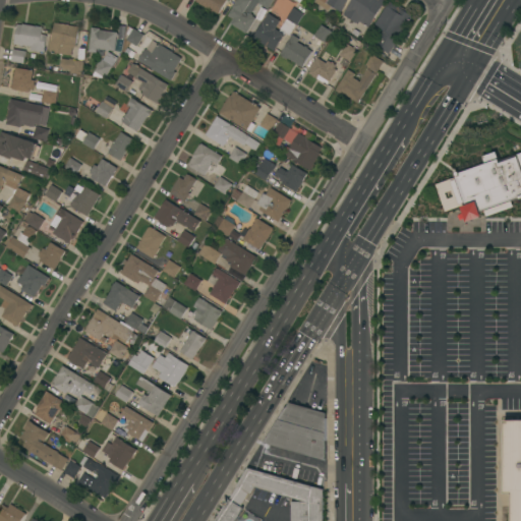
[(196,0),(226,0),(218,14),(214,11),(213,12),(196,1),(196,0)]
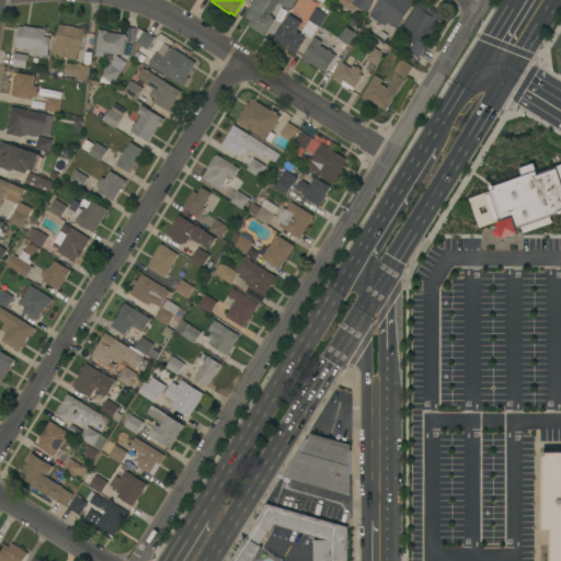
[(249,25),(251,21),(245,16),(247,14),(254,0),(294,0),(288,10),(278,3),(272,13),(271,12),(270,14),(273,16),(272,18),(276,20),(265,36),(249,25)]
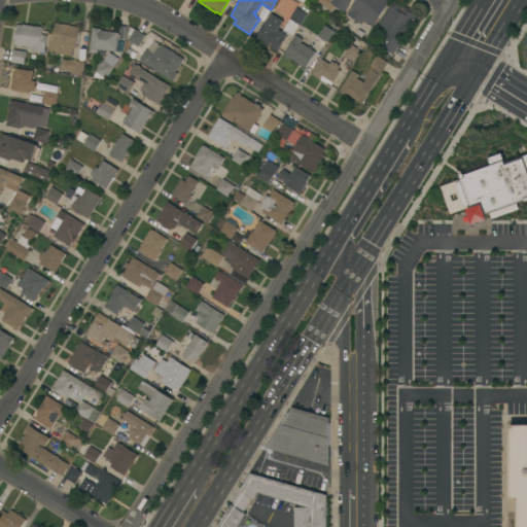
[(319,0),(352,0),(345,12),(335,6),(331,10),(318,2),(319,0)]
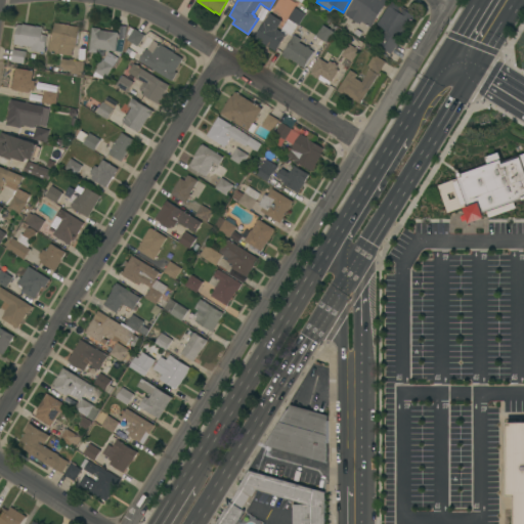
[(353,0),(388,0),(370,28),(361,22),(360,24),(345,14),(353,0)]
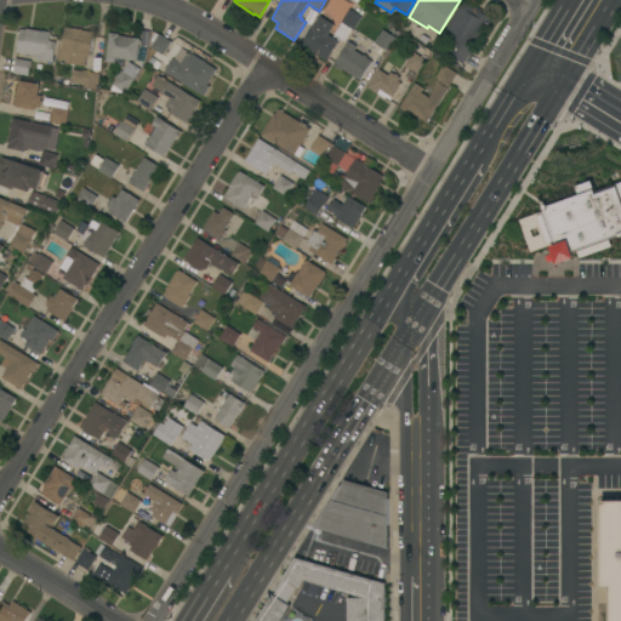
[(461,6),(460,6),(463,1),(474,9),(476,6),(493,17),(463,64),(445,52),(454,40),(446,35),(450,30),(446,29),(461,6)]
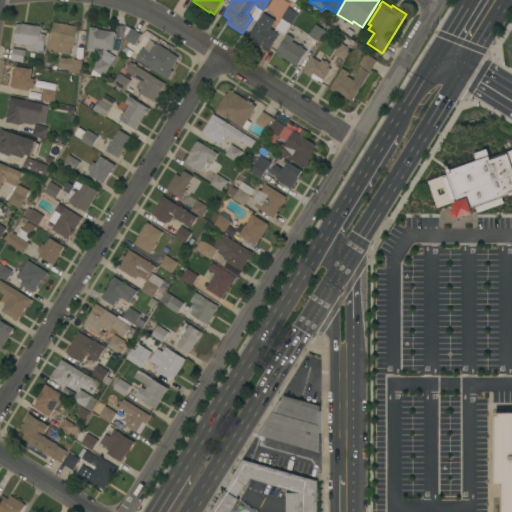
[(275,28),(287,8),(297,14),(285,34),(275,28)]
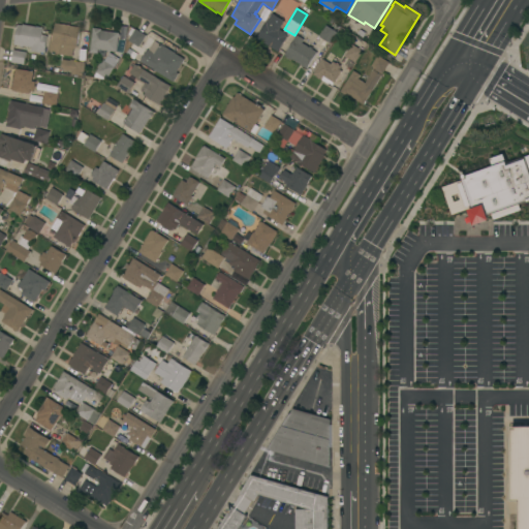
[(288,35),(279,52),(257,38),(272,13),(284,21),(279,29),(288,35)]
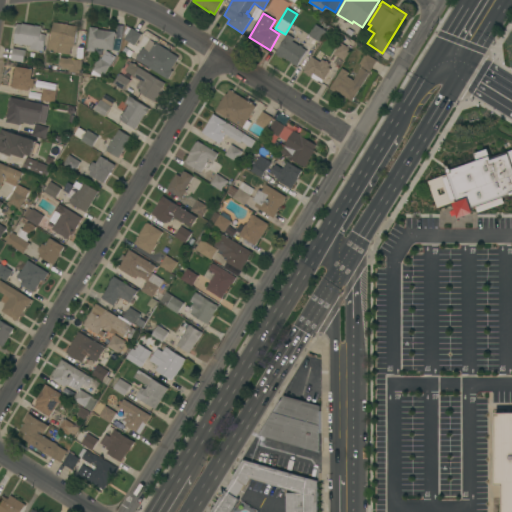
[(78,26),(74,43),(75,44),(75,46),(73,45),(73,48),(71,48),(70,54),(48,50),(50,40),(54,22),(78,26)]
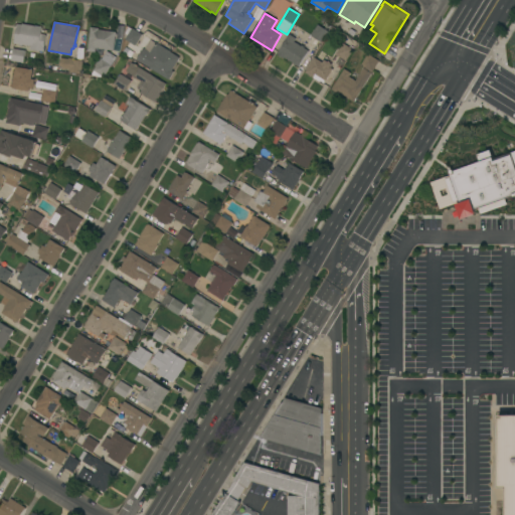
[(41,34),(46,35),(43,51),(30,49),(31,45),(22,44),(22,45),(19,45),(19,43),(14,43),(17,24),(22,25),(22,24),(42,27),(41,34)]
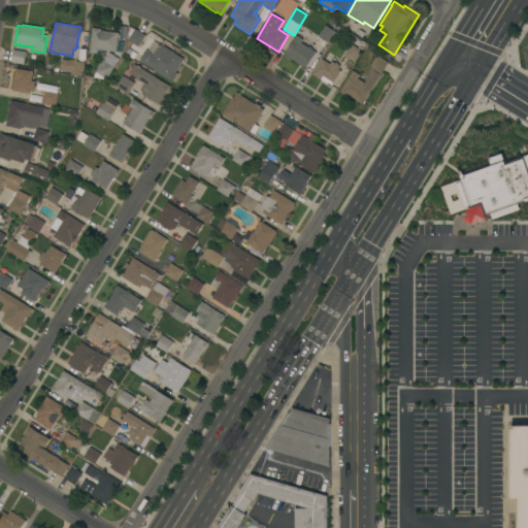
[(326,25),(336,32),(329,43),(319,36),(326,25)]
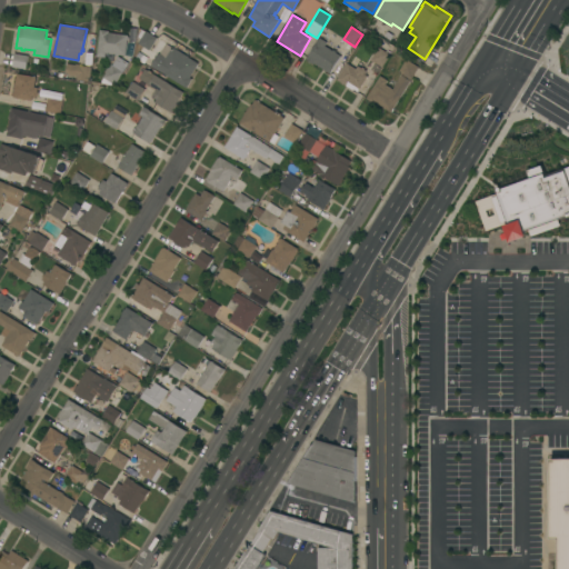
[(126,56),(119,55),(118,56),(115,56),(116,55),(106,53),(106,57),(97,56),(100,30),(109,31),(109,32),(128,36),(126,56)]
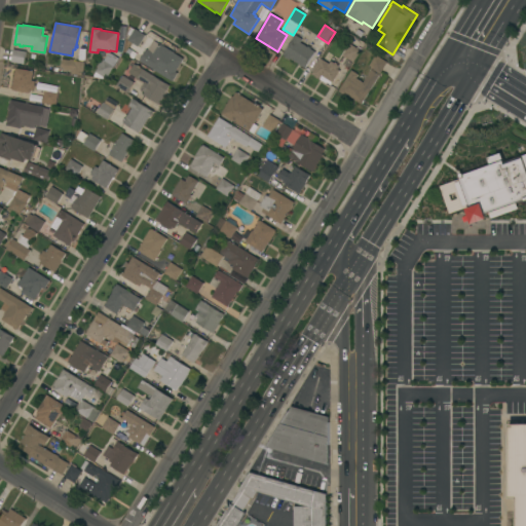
[(127,40),(130,36),(127,34),(132,28),(135,30),(135,29),(145,35),(138,47),(127,40)]
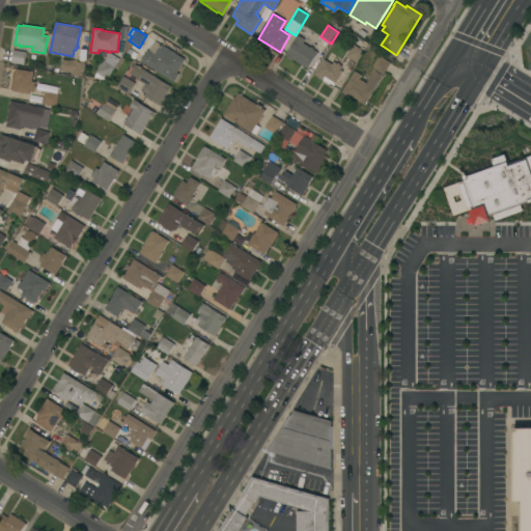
[(168,48),(160,43),(160,44),(148,36),(151,31),(170,44),(168,48)]
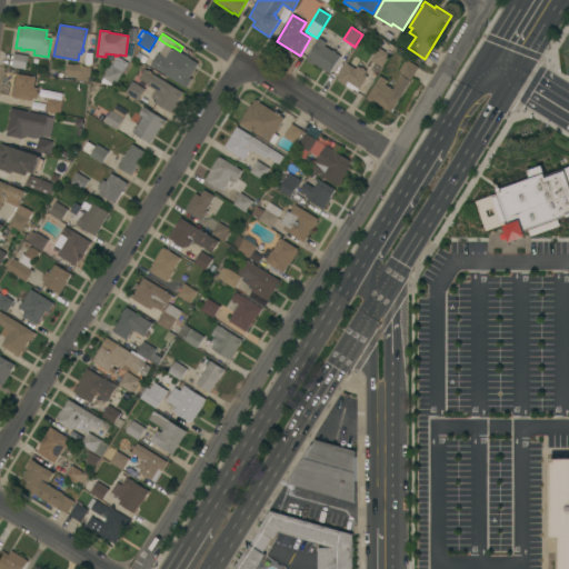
[(330,73),(313,63),(313,65),(306,59),(307,58),(318,41),(317,41),(319,38),(327,42),(325,46),(333,51),(333,50),(337,52),(336,52),(341,56),(330,73)]
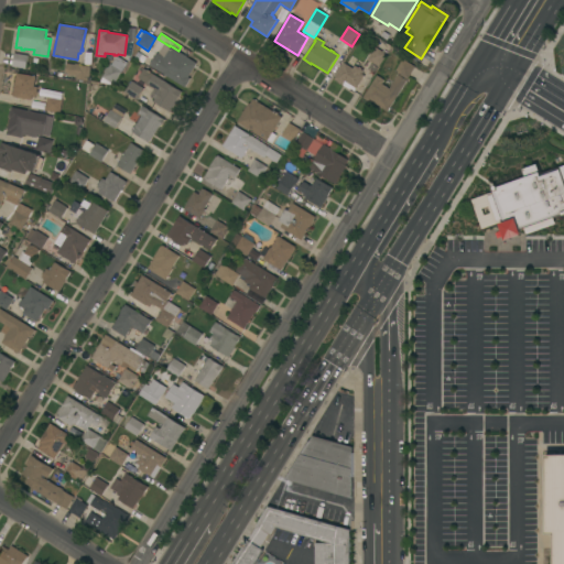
[(149,65),(156,53),(158,53),(164,43),(170,47),(171,46),(197,63),(188,77),(191,78),(185,87),(149,65)]
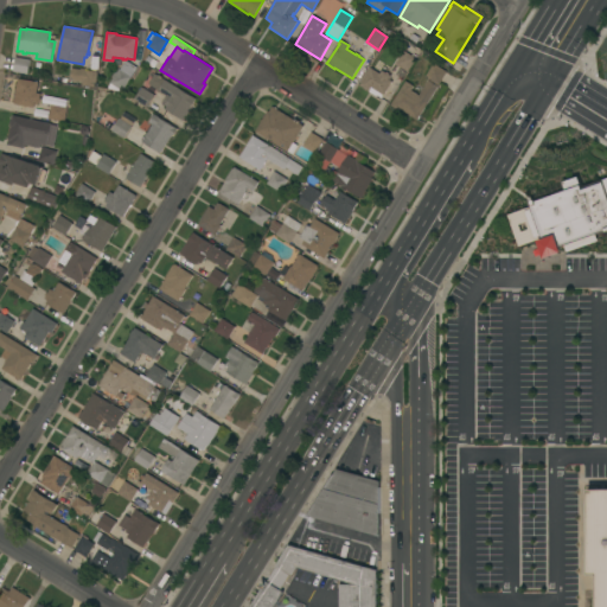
[(404,51),(416,58),(408,71),(396,64),(404,51)]
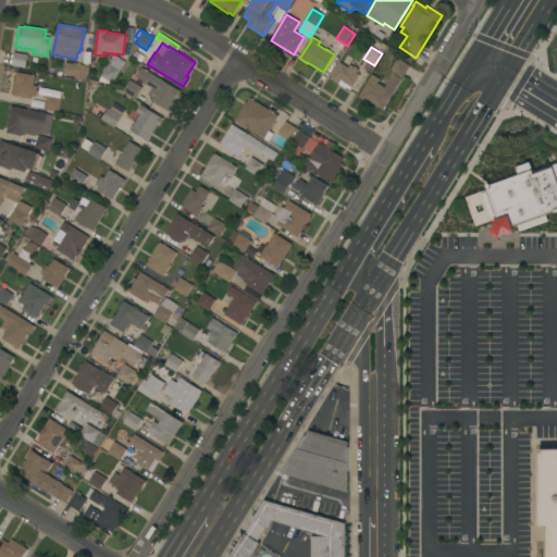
[(132,57),(135,51),(145,57),(141,62),(132,57)]
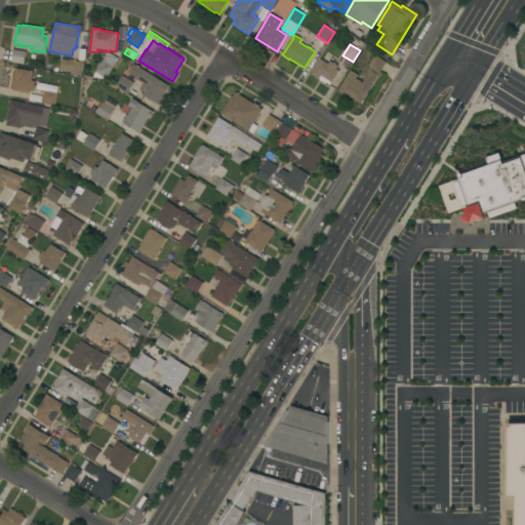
[(11,62),(13,49),(26,51),(25,64),(11,62)]
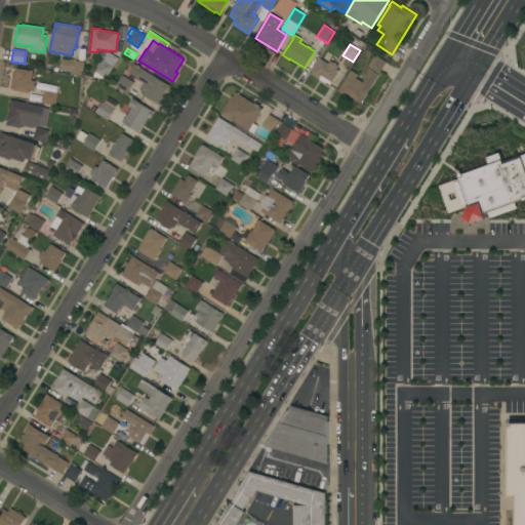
[(93,77),(95,72),(98,68),(96,67),(99,63),(101,63),(103,59),(104,61),(109,51),(119,58),(106,78),(104,77),(104,79),(93,77)]
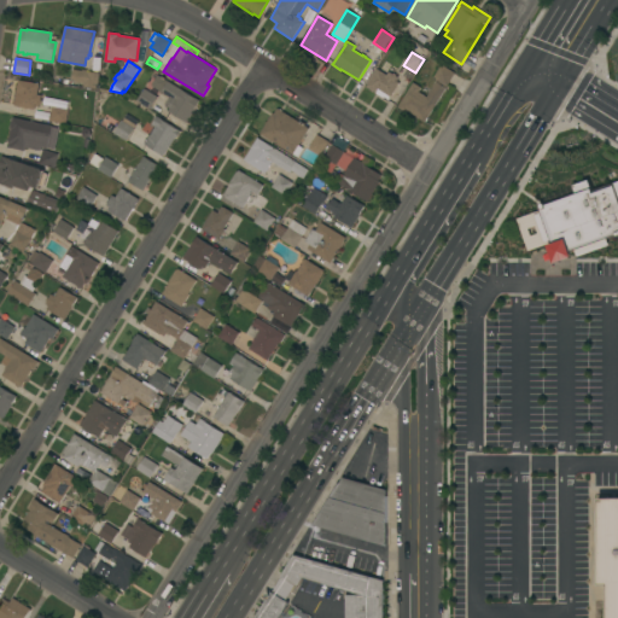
[(448,86),(447,85),(445,87),(447,88),(425,122),(407,111),(406,112),(397,108),(413,82),(421,87),(419,92),(427,97),(436,81),(438,82),(439,80),(433,76),(442,64),(455,73),(448,86)]
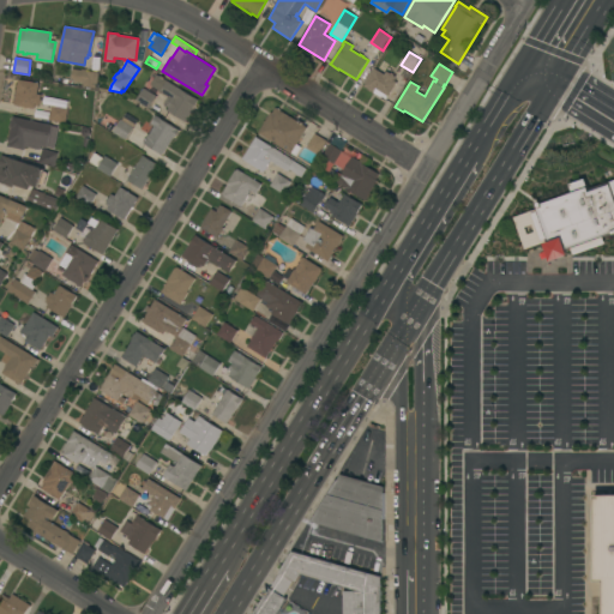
[(387,97),(385,100),(384,101),(375,96),(377,95),(371,90),(371,91),(366,89),(367,89),(363,86),(367,82),(366,82),(367,79),(368,79),(371,76),(369,76),(371,73),(372,73),(374,68),(384,74),(386,71),(391,73),(395,74),(393,76),(396,77),(395,79),(396,79),(395,80),(396,82),(397,83),(387,97)]
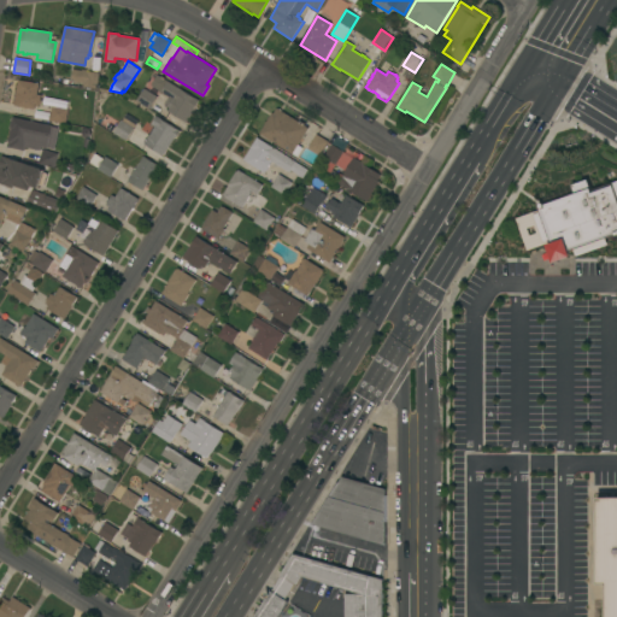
[(98,88),(83,87),(83,83),(75,82),(76,80),(71,80),(72,70),(82,70),(87,70),(86,71),(99,74),(98,88)]
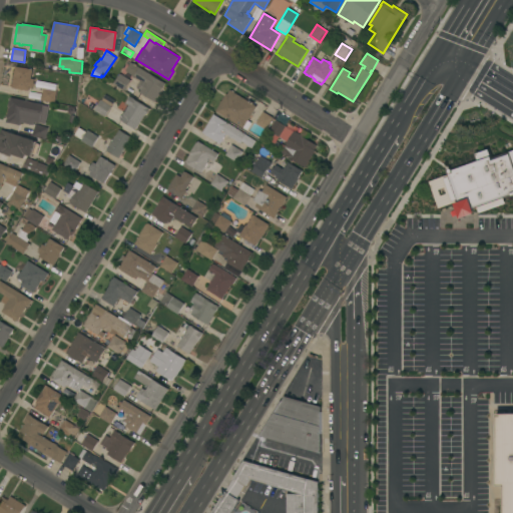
[(127,59),(139,67),(124,90),(114,83),(120,74),(118,73),(127,59)]
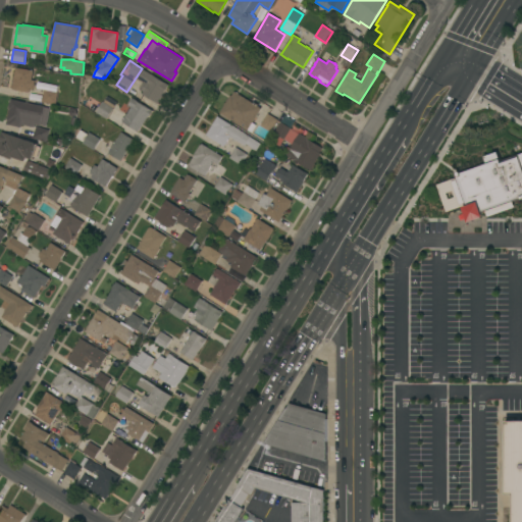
[(32,80),(35,81),(35,85),(35,88),(34,88),(34,90),(30,90),(30,92),(12,90),(15,68),(33,70),(32,80)]
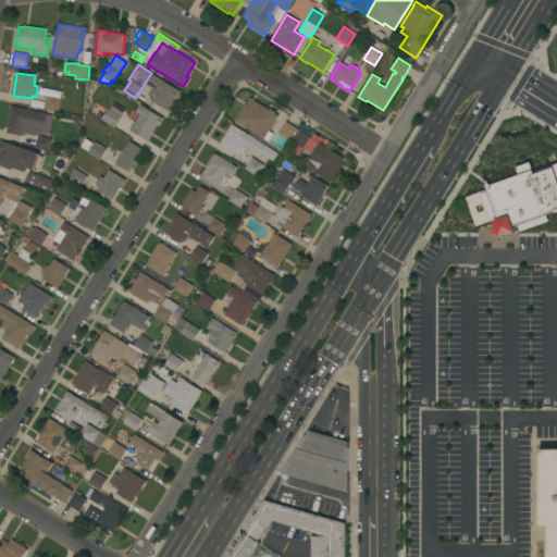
[(180,90),(174,100),(168,111),(152,100),(153,98),(150,96),(151,96),(149,94),(152,87),(146,83),(151,73),(180,90)]
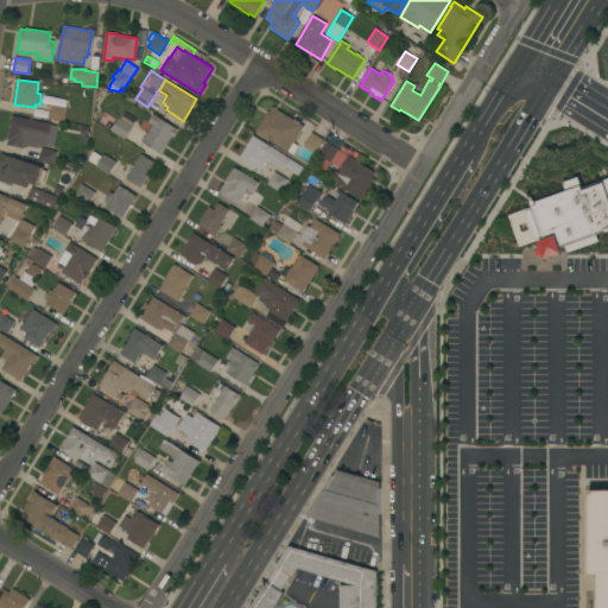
[(42,102),(43,95),(67,100),(65,107),(42,102)]
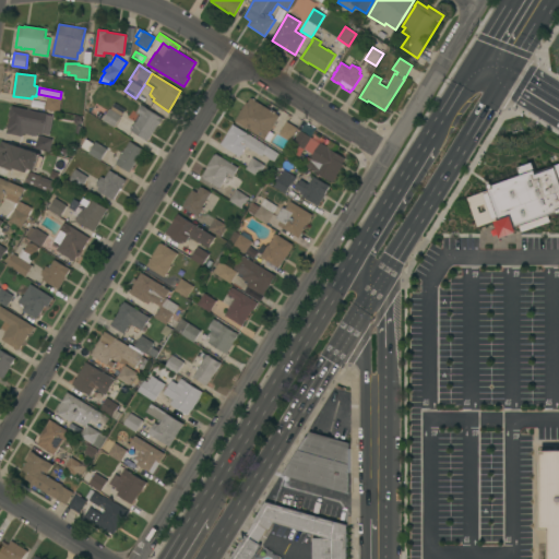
[(59,113),(45,109),(47,96),(62,99),(59,113)]
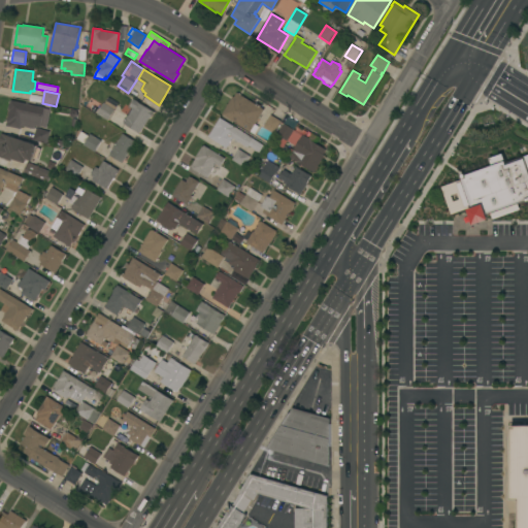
[(20,99),(22,92),(42,96),(41,103),(20,99)]
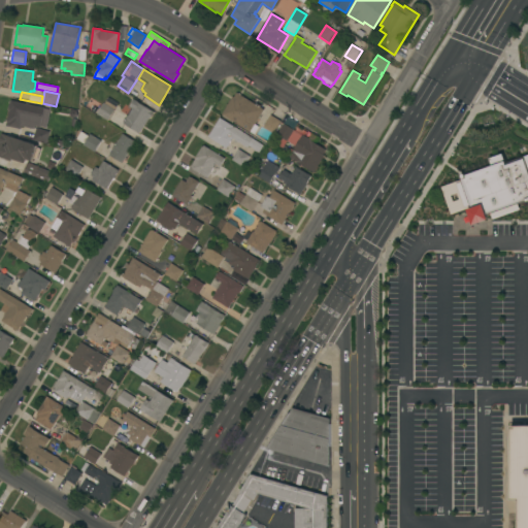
[(238,94),(239,93),(241,94),(240,95),(264,109),(255,124),(259,127),(255,134),(251,131),(250,132),(222,114),(233,96),(234,97),(237,93),(238,94)]
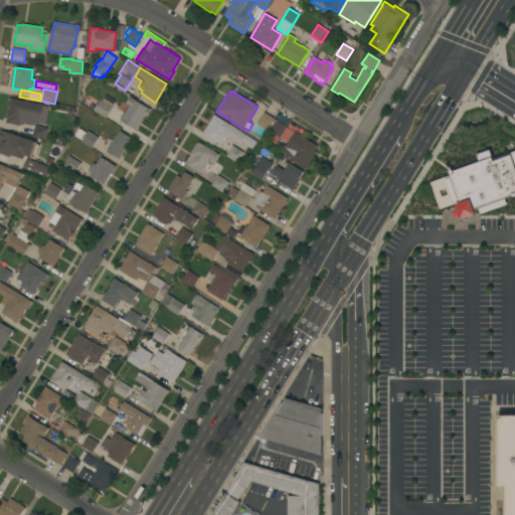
[(102,100),(106,95),(116,101),(112,107),(102,100)]
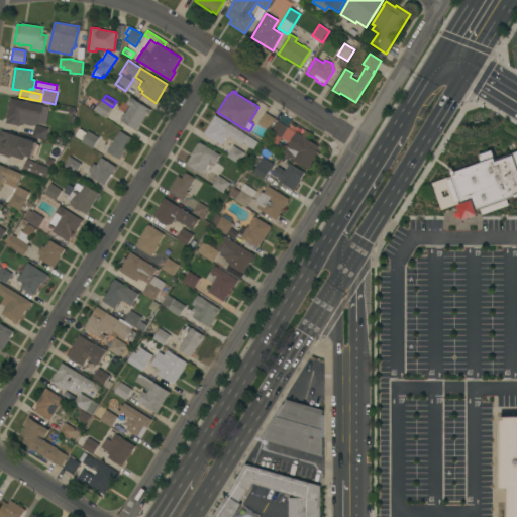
[(121,121),(124,116),(123,115),(124,113),(125,113),(130,106),(127,104),(131,97),(135,99),(134,100),(149,109),(149,108),(151,109),(146,116),(145,116),(137,130),(121,121)]
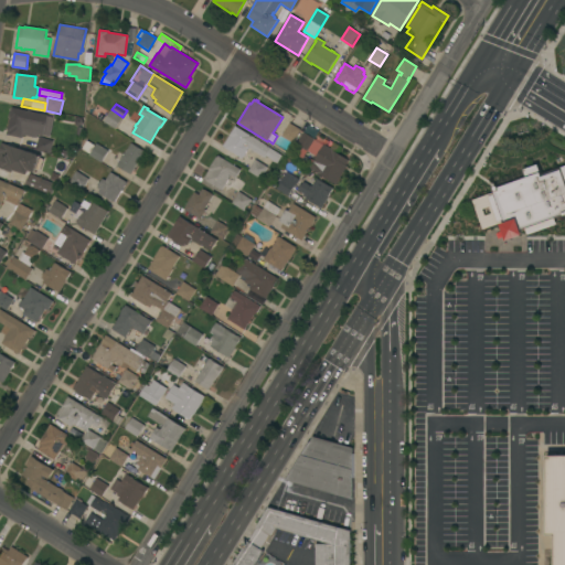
[(50,115),(49,116),(54,117),(50,137),(38,135),(36,138),(23,135),(22,138),(9,136),(9,135),(7,135),(10,118),(9,118),(10,115),(9,115),(10,110),(11,110),(12,107),(50,115)]
